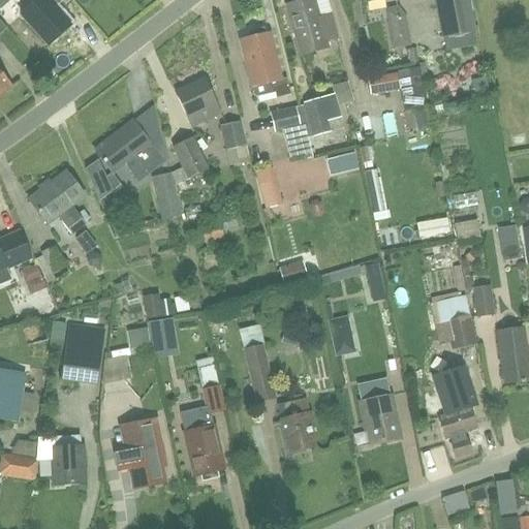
[(69,29),(49,5),(54,0),(29,0),(33,5),(20,18),(47,49),(69,29)]
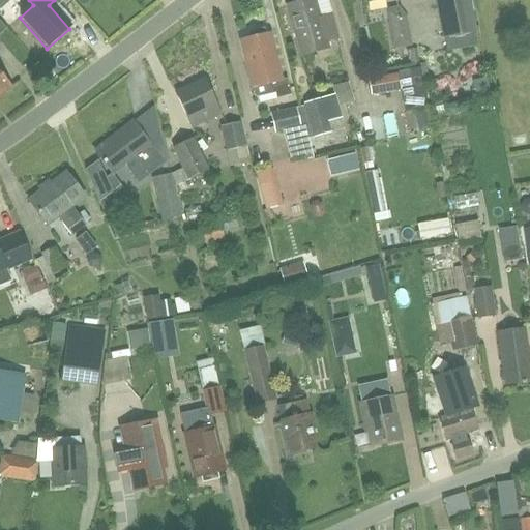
[(304,0),(286,6),(301,56),(328,48),(326,40),(337,37),(330,15),(320,19),(314,0),(304,0)]
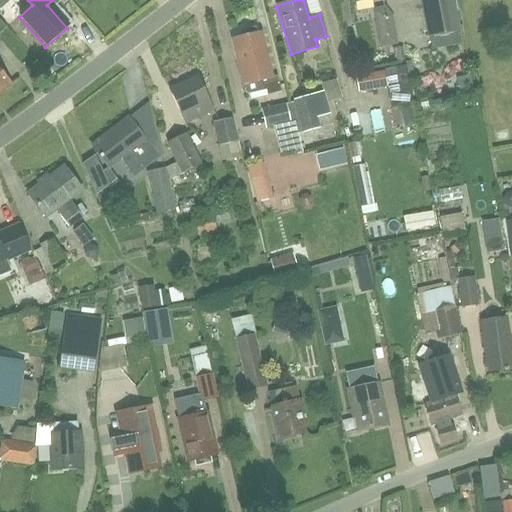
[(459,31),(453,0),(419,0),(426,37),(429,36),(431,49),(460,44),(457,31),(459,31)]
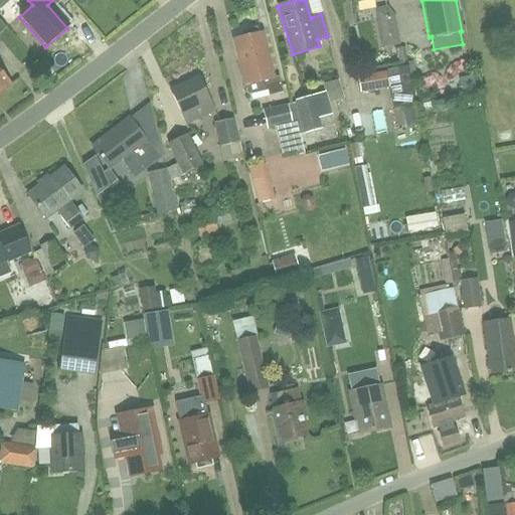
[(387,18),(385,7),(376,9),(382,45),(397,42),(393,17),(387,18)]
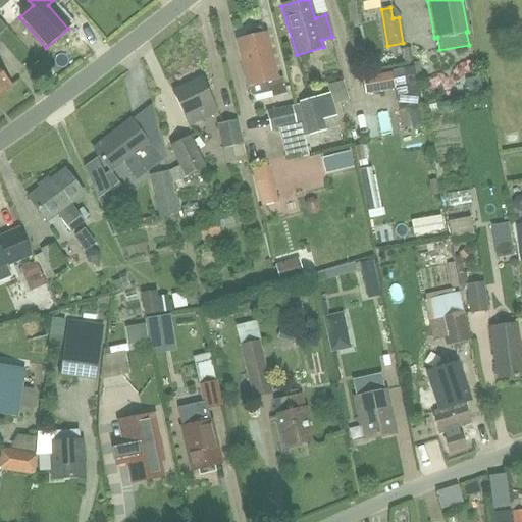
[(237,40),(248,86),(276,80),(265,34),(237,40)]
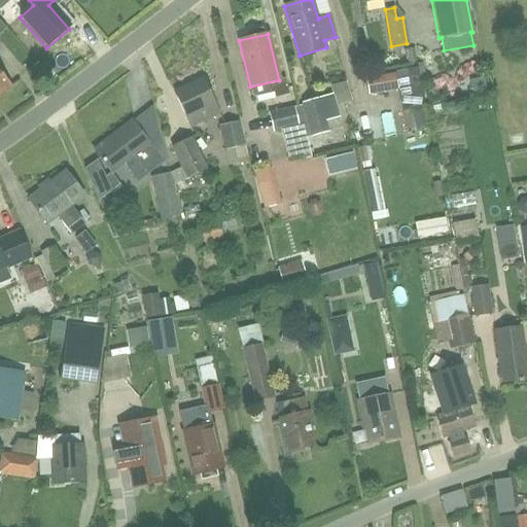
[(369,63),(364,46),(357,48),(361,65),(369,63)]
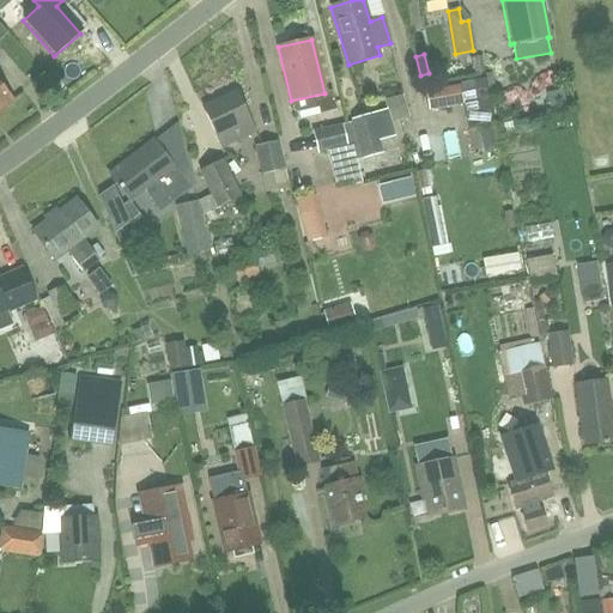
[(459,84),(424,90),(428,110),(462,103),(463,111),(478,109),(472,79),(459,82),(459,84)]
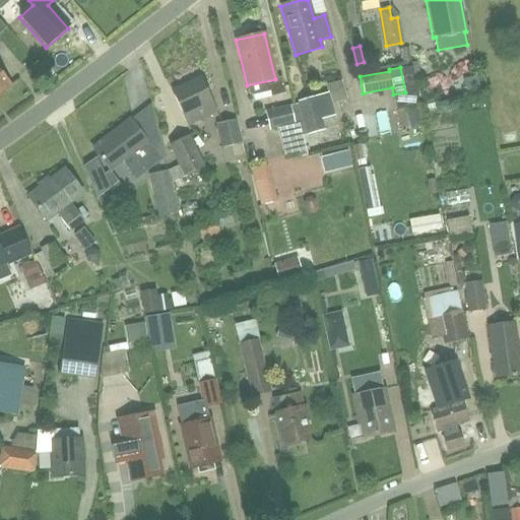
[(0,92),(10,84),(0,72),(0,92)]
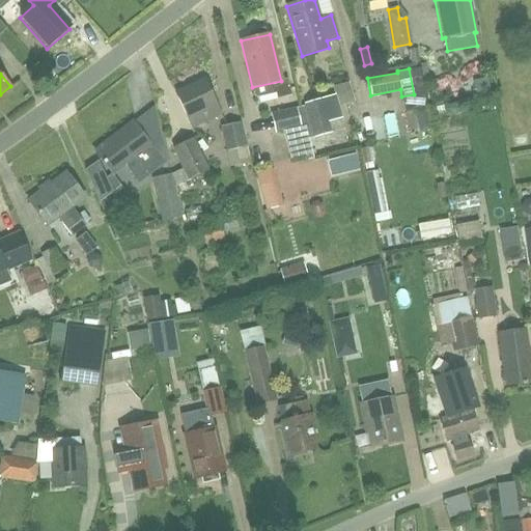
[(472,81),(475,94),(490,91),(487,78),(472,81)]
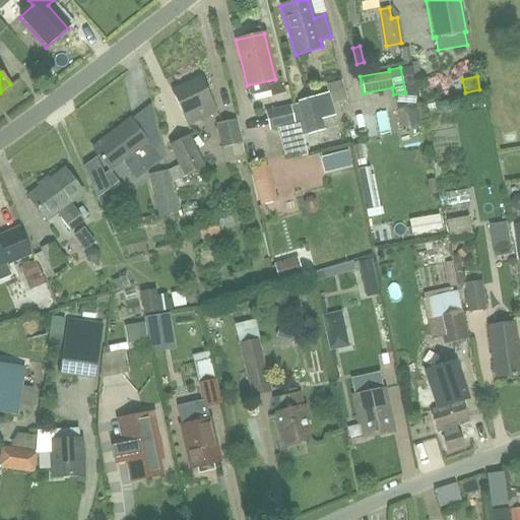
[(215,113),(199,77),(171,90),(183,117),(187,126),(215,113)]
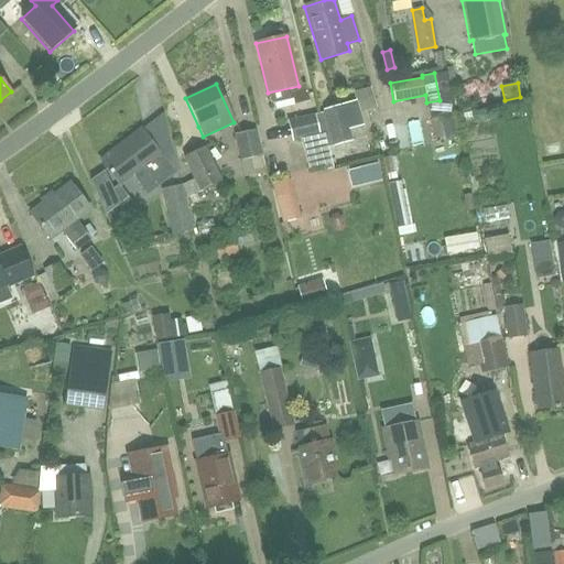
[(362,125),(356,99),(318,109),(325,136),(329,134),(333,145),(351,141),(348,129),(362,125)]
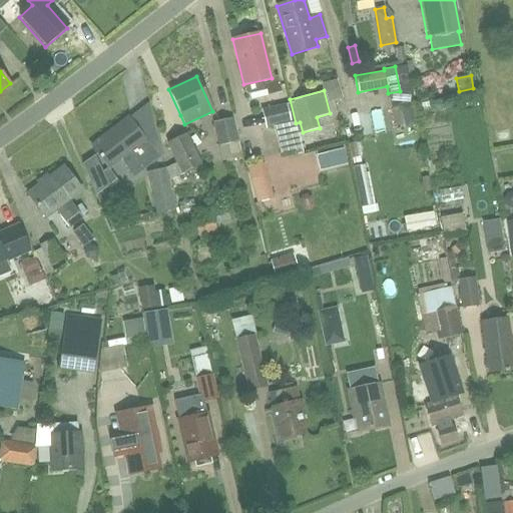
[(286,102),(261,108),(266,128),(277,125),(280,134),(296,131),(293,120),(290,121),(286,102)]
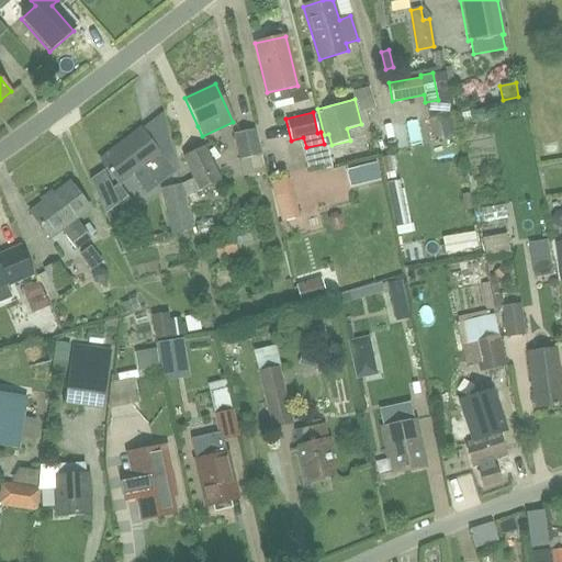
[(139,128),(99,160),(119,184),(132,173),(147,193),(176,171),(170,147),(158,153),(139,128)]
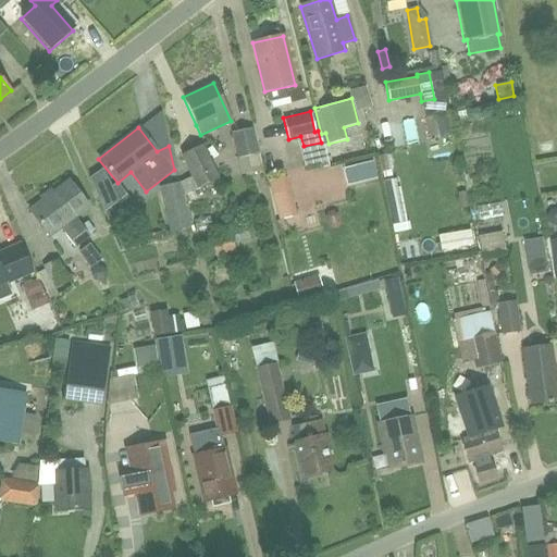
[(262,170),(252,127),(230,132),(239,175),(262,170)]
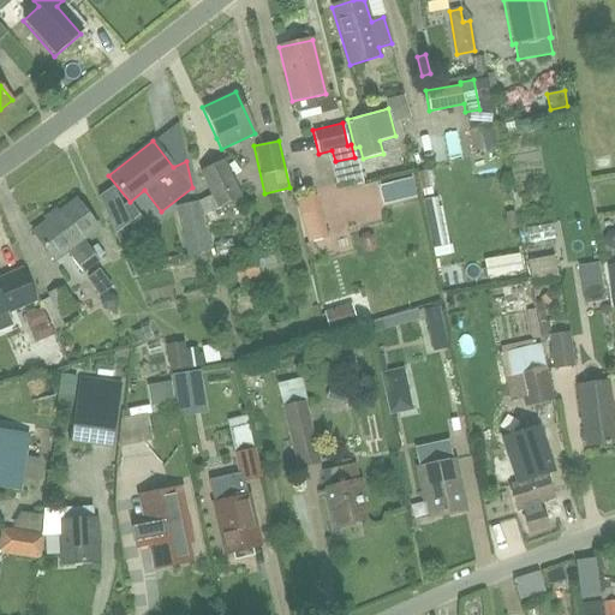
[(240,197),(224,159),(198,171),(209,195),(198,199),(208,220),(215,216),(213,210),(240,197)]
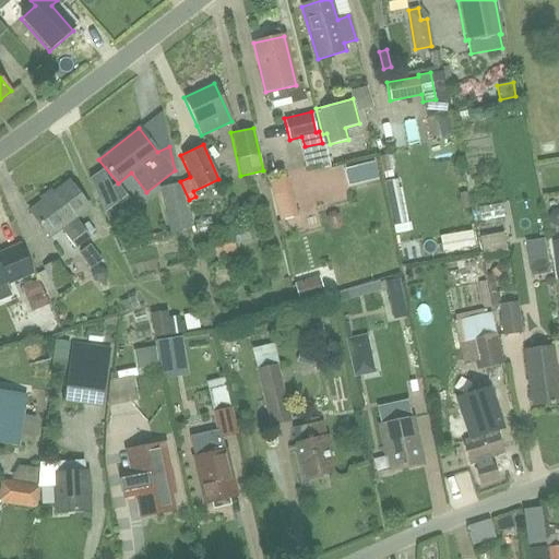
[(391,170),(388,156),(379,157),(381,173),(391,170)]
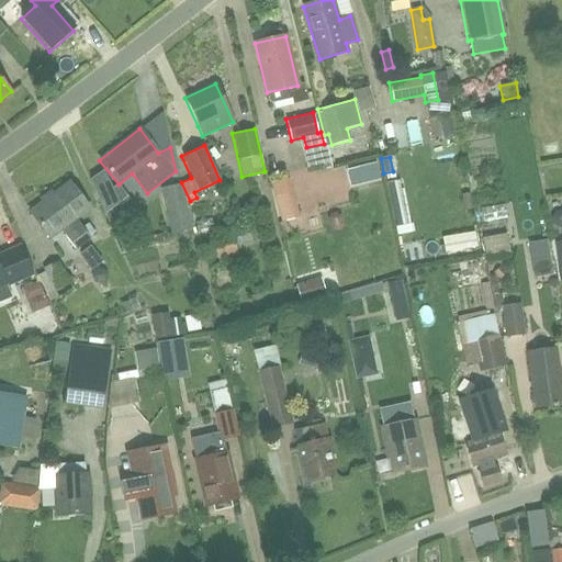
[(299,216),(288,178),(269,182),(280,222),(299,216)]
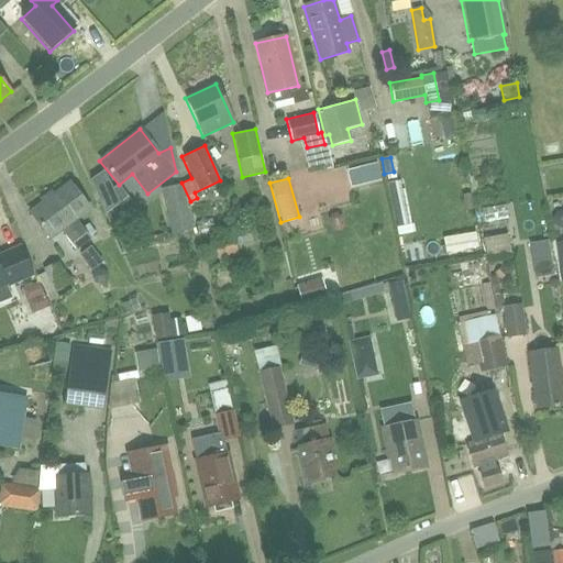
[(408,224),(399,180),(386,184),(395,227),(408,224)]
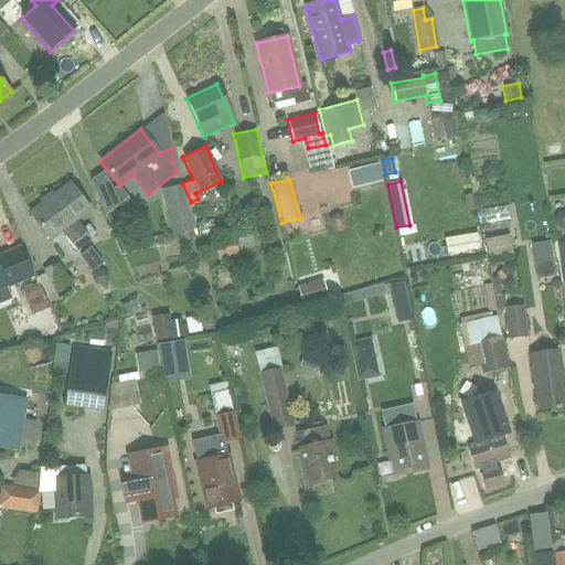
[(192,231),(181,183),(160,189),(171,235),(192,231)]
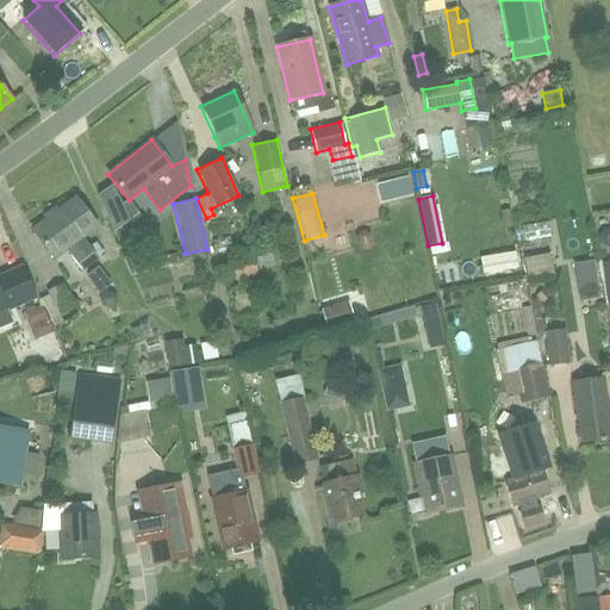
[(76,199),(33,230),(55,259),(67,249),(74,259),(82,269),(98,257),(97,256),(103,251),(95,242),(89,246),(82,237),(97,225),(76,199)]
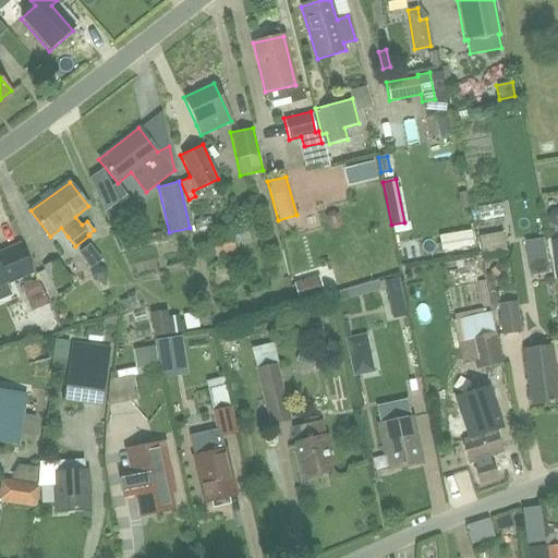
[(470,193),(471,207),(496,207),(496,193),(470,193)]
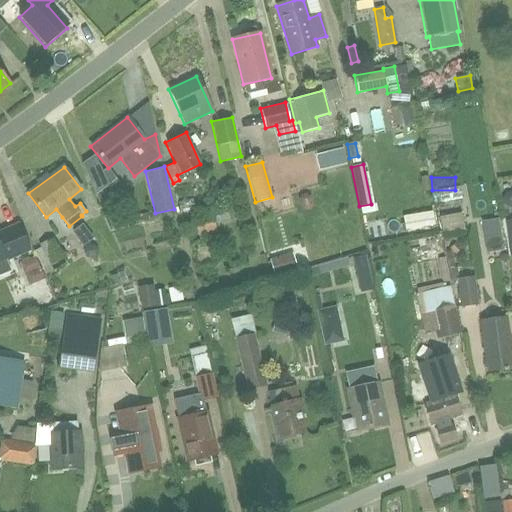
[(511,192),(506,193),(502,197),(503,203),(508,207),(511,206),(511,192)]
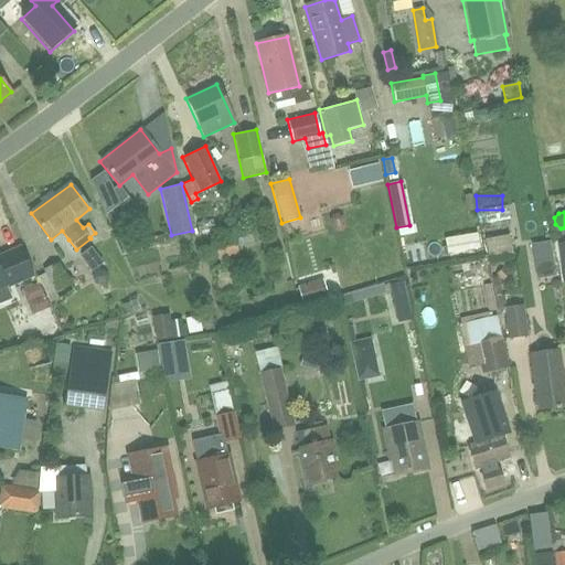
[(552,252),(548,231),(532,233),(533,241),(531,241),(532,254),(552,252)]
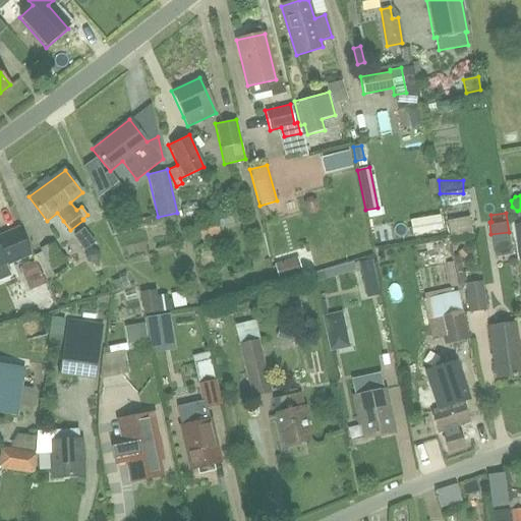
[(441,229),(438,216),(408,220),(411,234),(441,229)]
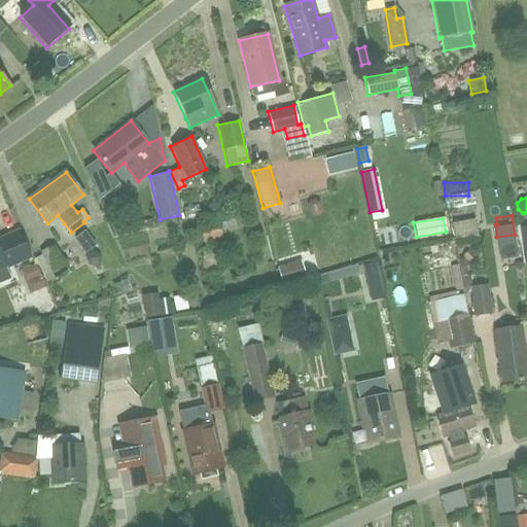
[(478,237),(473,218),(451,223),(455,241),(478,237)]
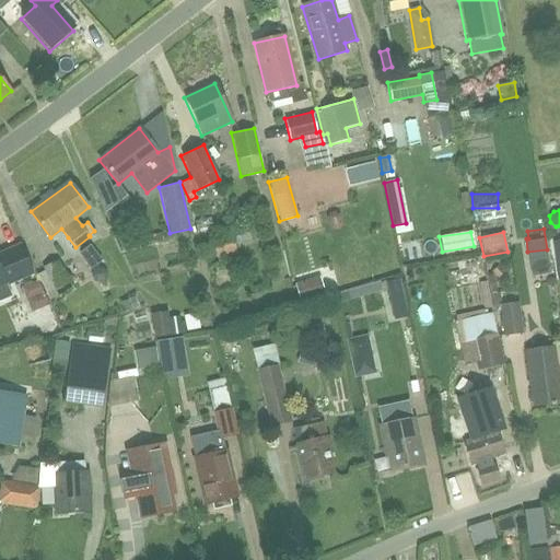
[(216,256),(236,252),(232,235),(212,240),(216,256)]
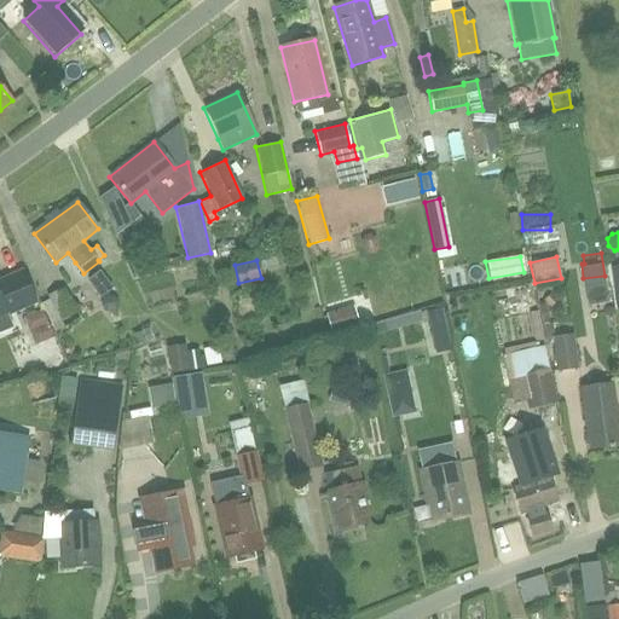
[(0,333),(13,328),(6,312),(35,300),(23,272),(0,282),(0,333)]
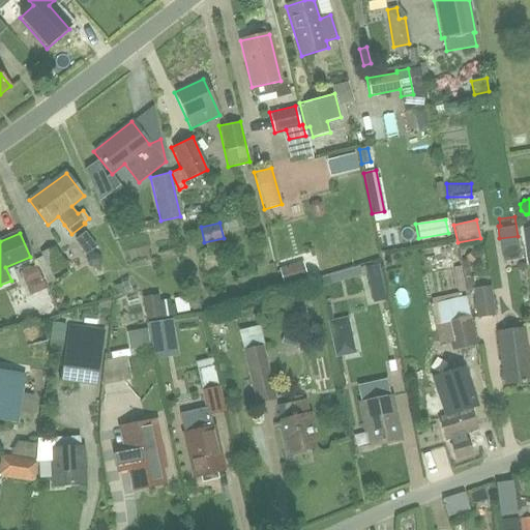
[(66,267),(54,245),(39,253),(40,256),(33,260),(47,285),(55,280),(52,274),(66,267)]
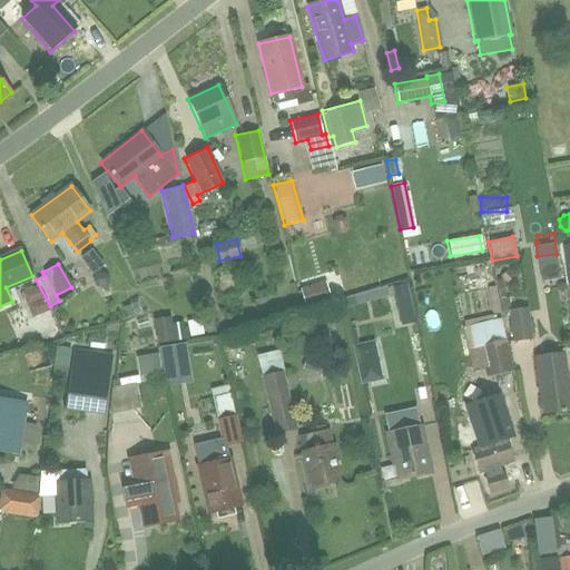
[(107,278),(104,274),(98,273),(94,276),(92,282),(96,286),(101,287),(107,284),(107,278)]
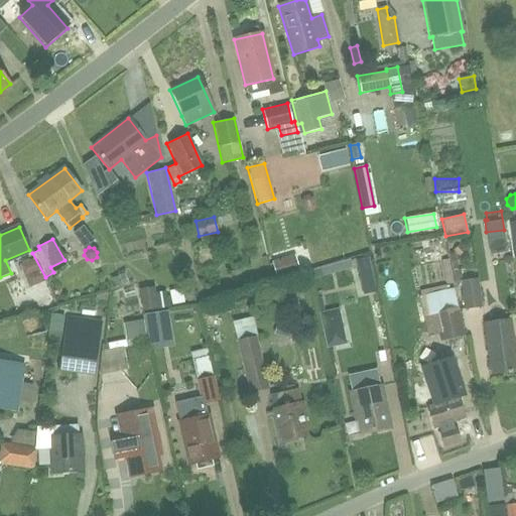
[(275,277),(299,270),(294,254),(270,261),(275,277)]
